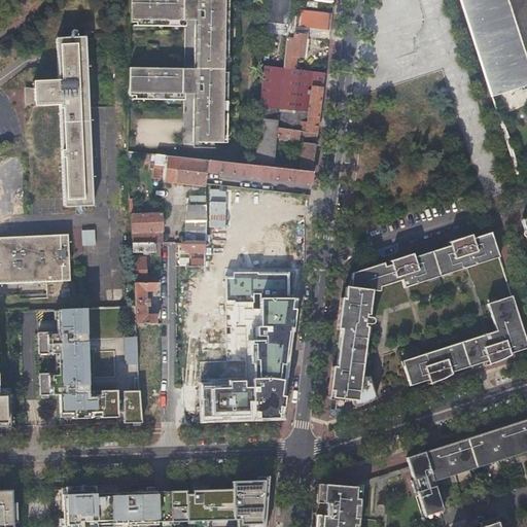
[(129,0),(129,26),(137,26),(137,23),(183,23),(183,0),(129,0)]
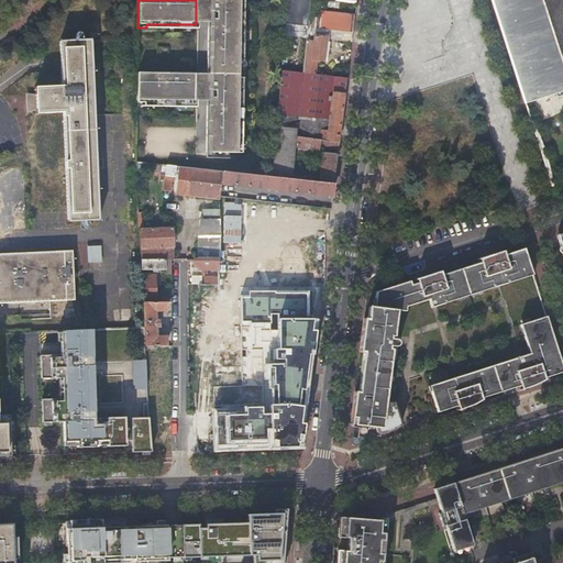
[(213,0),(213,74),(212,151),(240,151),(240,0),(213,0)]
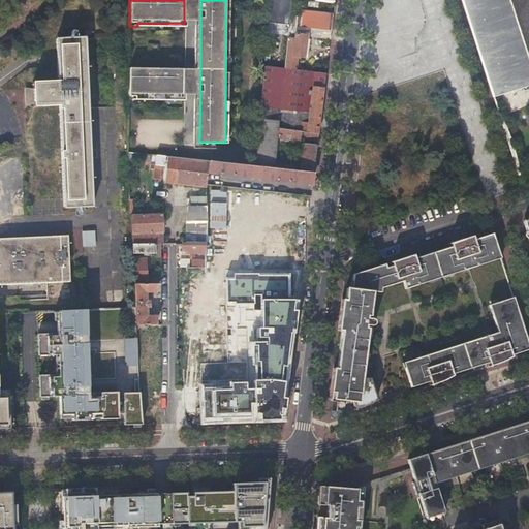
[(269,0),(268,22),(288,24),(290,0),(269,0)]
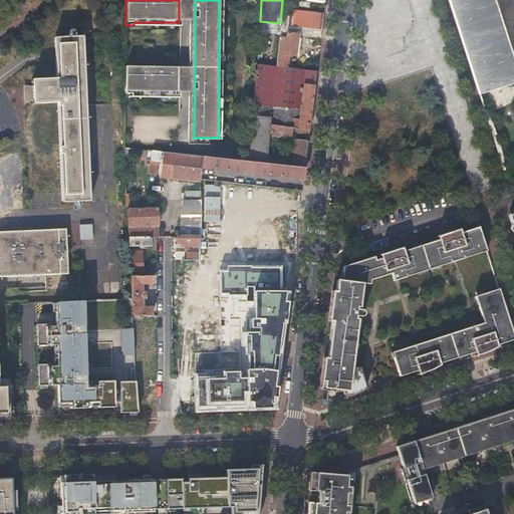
[(513,0),(450,0),(458,16),(463,27),(468,45),(473,62),(476,81),(478,88),(513,76),(513,0)]
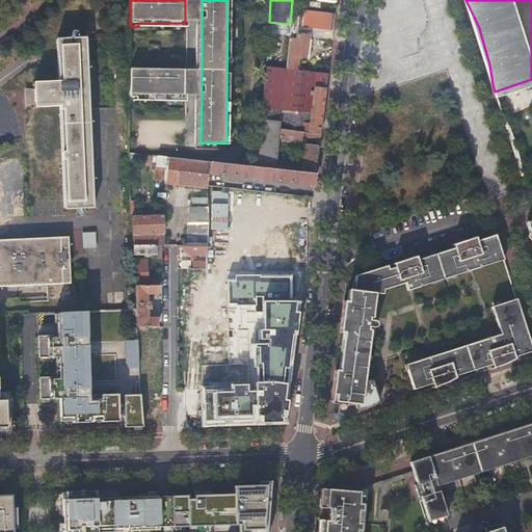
[(294,26),(296,26),(309,28),(333,31),(335,15),(302,11),(301,19),(295,18),(294,26)]
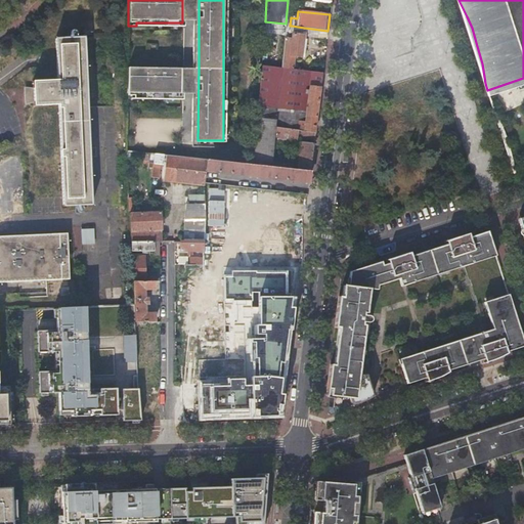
[(285,34),(280,68),(294,69),(295,56),(301,56),(303,37),(304,28),(292,26),(291,35),(285,34)]
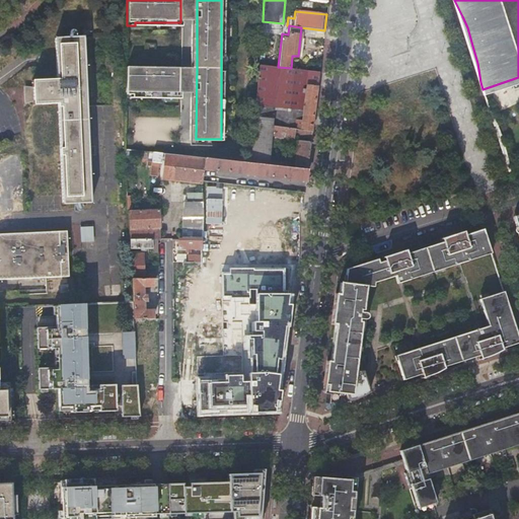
[(301,27),(300,36),(323,40),(324,30),(301,27)]
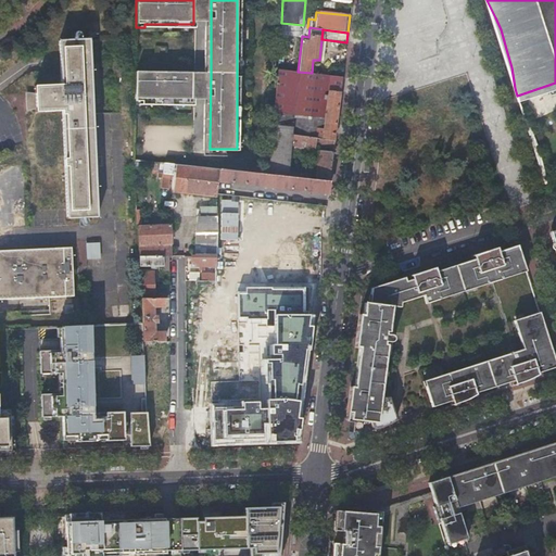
[(91,39),(59,40),(60,85),(35,86),(35,112),(62,111),(65,218),(97,217),(91,39)]
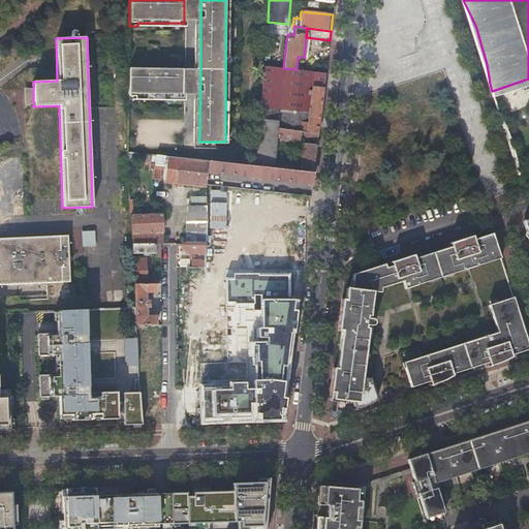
[(262,66),(253,166),(274,168),(276,151),(276,143),(277,141),(278,129),(279,112),(283,75),(283,68),(272,67),(262,66)]
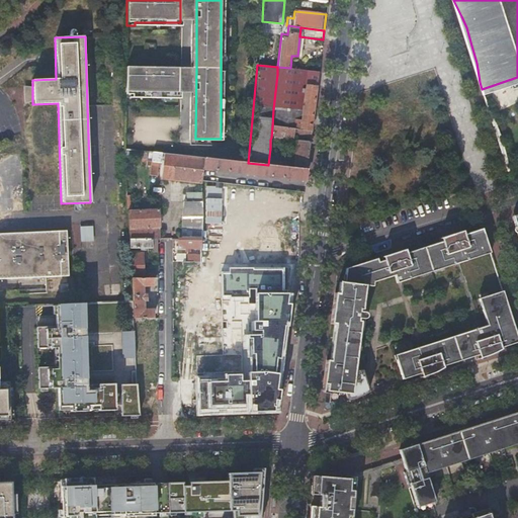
[(290,68),(277,67),(277,74),(289,75),(290,68)]
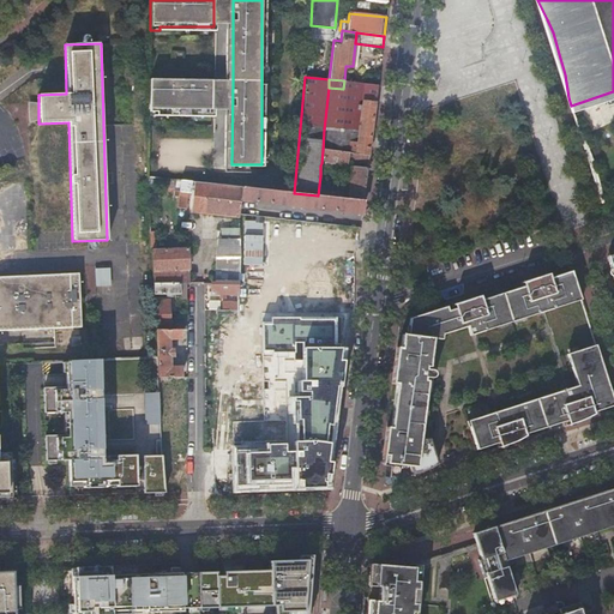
[(158,80),(149,80),(149,91),(149,115),(158,115),(158,112),(214,113),(214,84),(158,84),(158,80)]
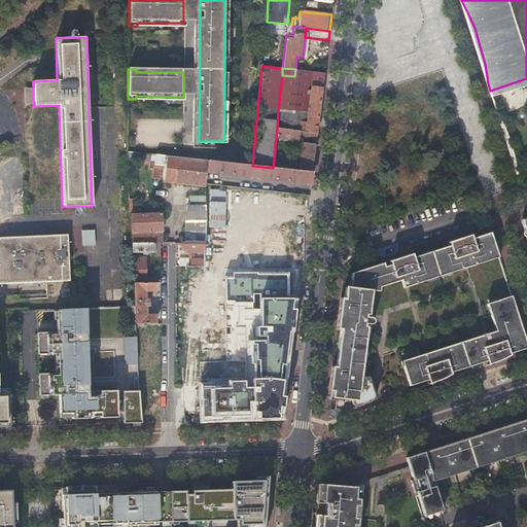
[(294,76),(282,75),(278,111),(287,112),(285,130),(292,131),(292,124),(299,125),(300,124),(306,124),(309,95),(306,95),(308,88),(310,88),(311,85),(322,86),(324,72),(295,69),(294,76)]
